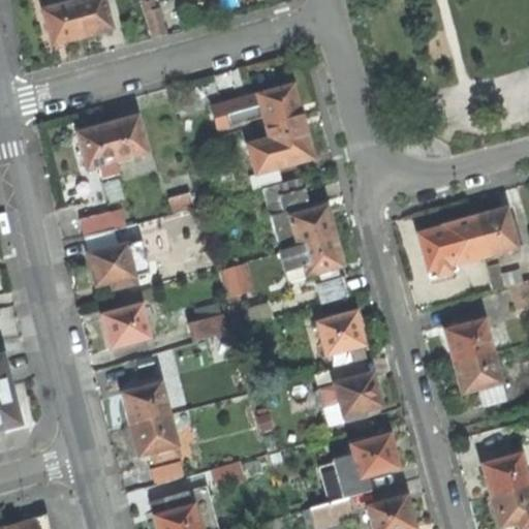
[(88,0),(68,0),(70,6),(79,40),(99,34),(109,32),(99,0),(88,0),(89,0),(88,0)]
